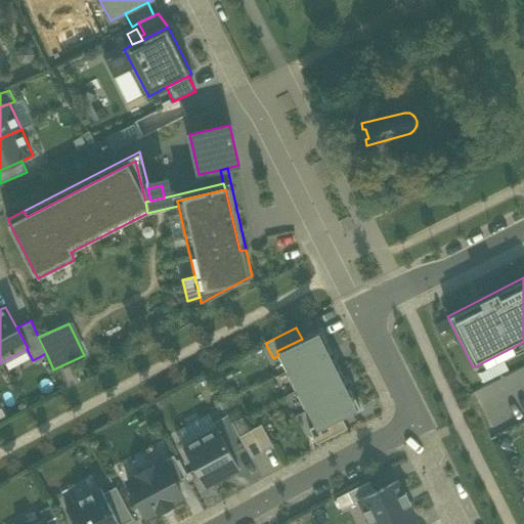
[(320,329),(302,339),(276,351),(278,355),(287,372),(291,369),(325,352),(331,349),(320,329)]
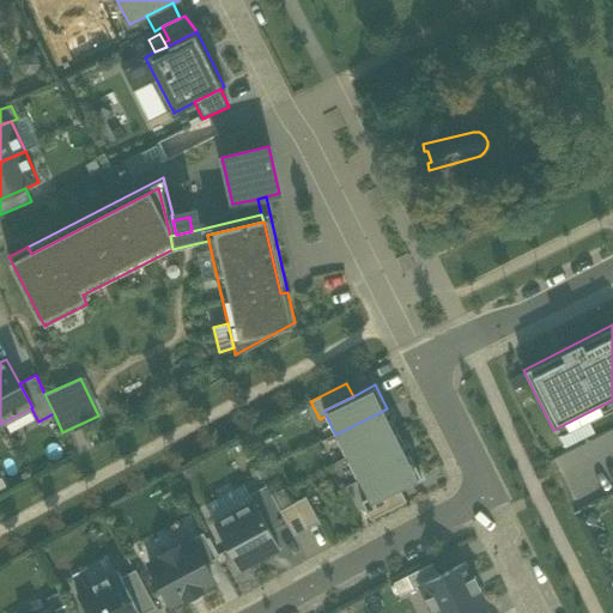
[(558,438),(570,432),(590,422),(612,410),(612,400),(553,430),(558,438)]
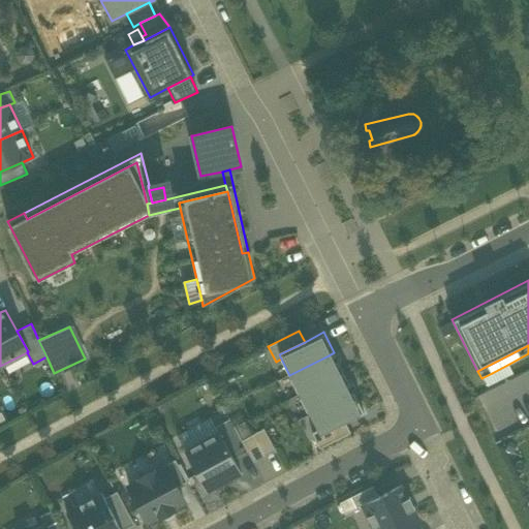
[(332,363),(337,360),(334,352),(329,355),(332,363)]
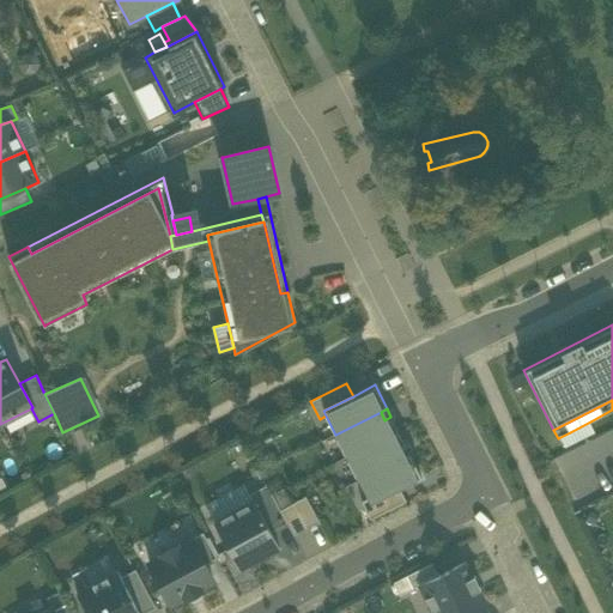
[(381,412),(340,432),(335,435),(338,438),(335,438),(344,455),(345,454),(347,457),(351,455),(392,435),(399,431),(390,417),(384,420),(381,412)]
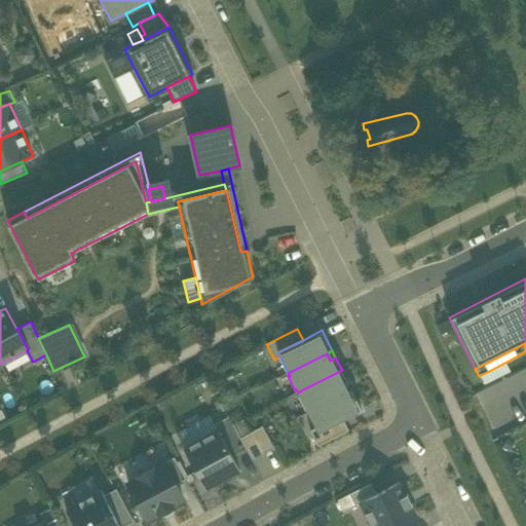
[(511,371),(506,362),(489,371),(493,379),(511,371)]
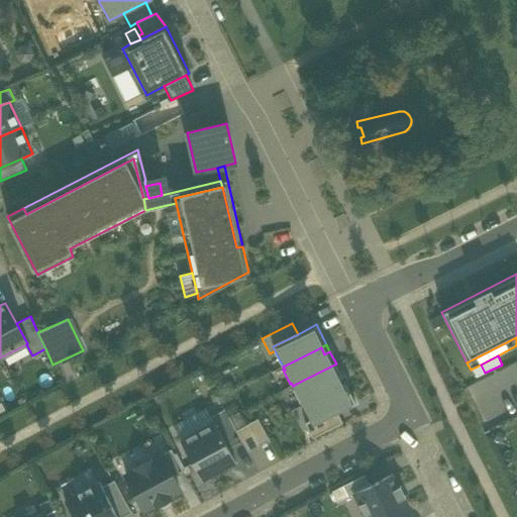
[(330,367),(296,384),(293,386),(294,388),(293,389),(300,402),(301,402),(302,405),(306,403),(340,386),(336,379),(342,376),(336,364),(330,367)]
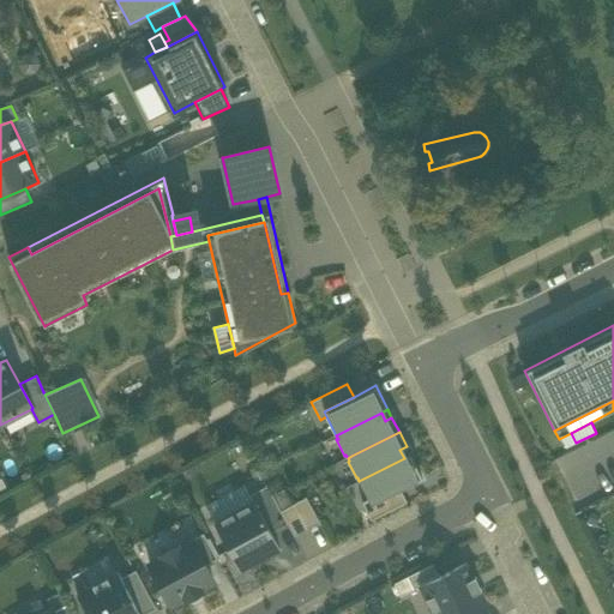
[(410,455),(407,446),(399,450),(404,458),(410,455)]
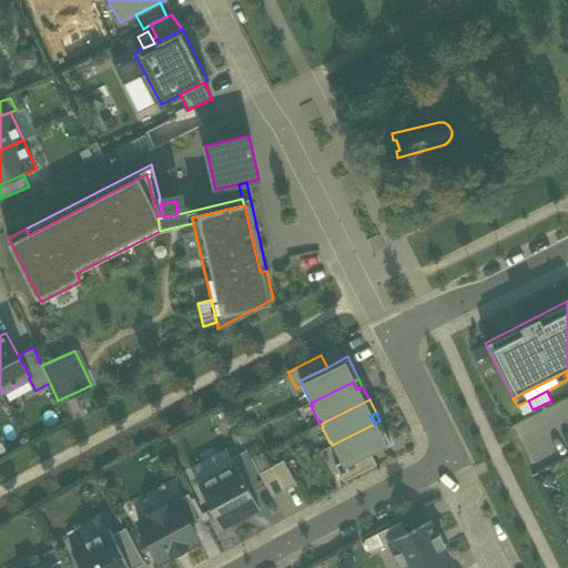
[(374,424),(336,443),(332,445),(341,463),(343,466),(371,453),(391,443),(379,421),(374,424)]
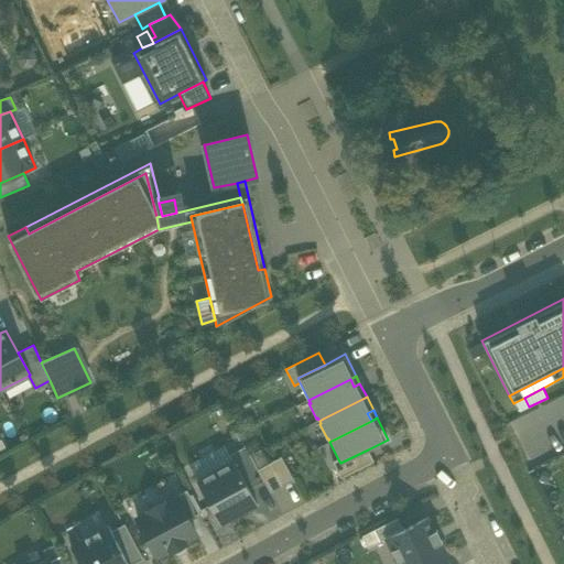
[(232,461),(229,455),(224,446),(191,464),(198,479),(232,461)]
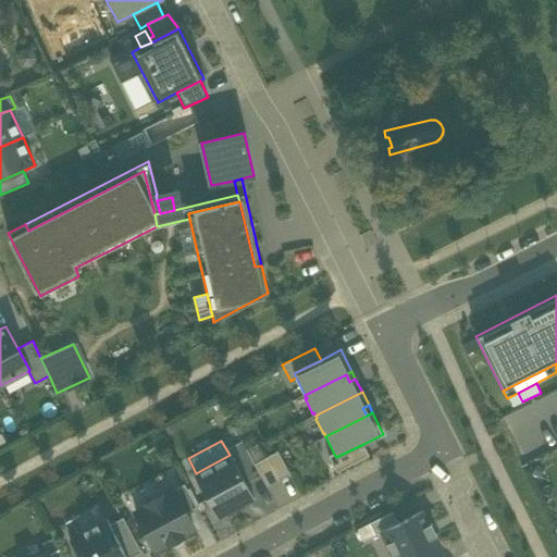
[(231,455),(246,483),(261,475),(255,463),(243,441),(226,449),(230,455),(231,455)]
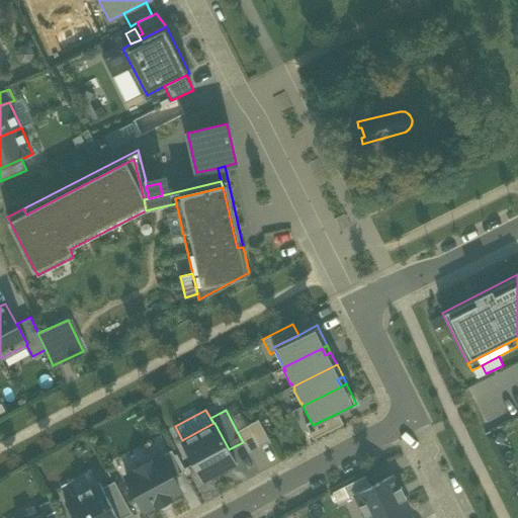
[(338,413),(313,425),(311,422),(306,424),(313,439),(343,424),(338,413)]
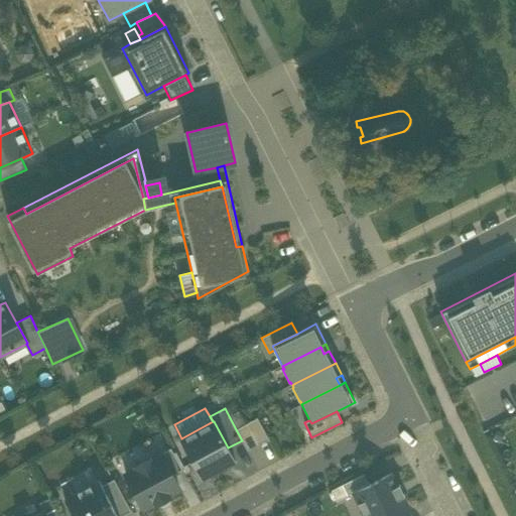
[(257,418),(246,423),(258,445),(268,439),(257,418)]
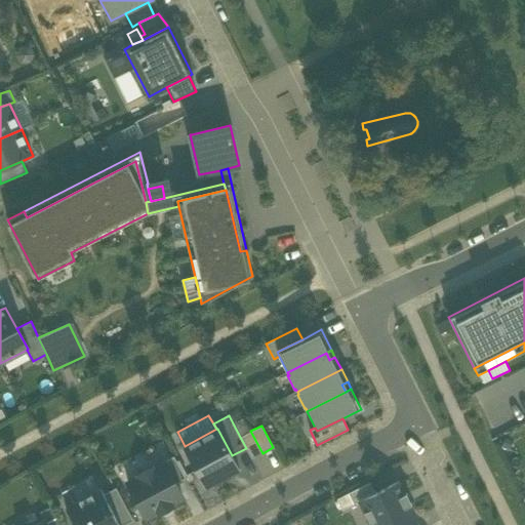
[(183,447),(205,488),(239,470),(232,455),(217,429),(216,429),(185,446),(183,447)]
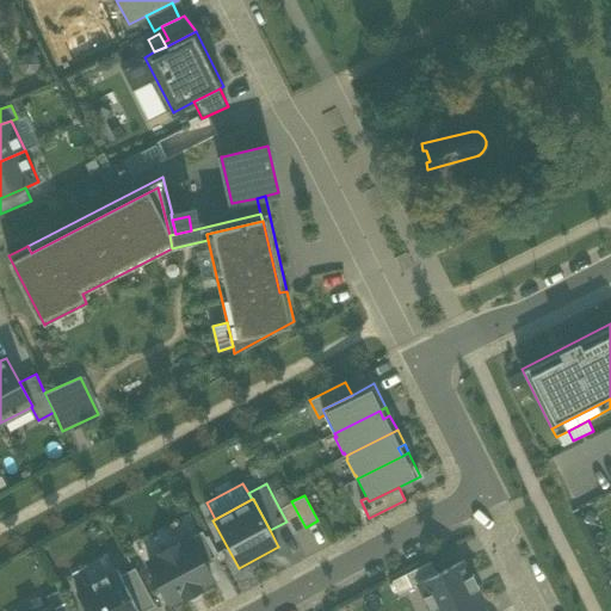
[(306,528),(291,501),(279,508),(287,522),(292,534),(306,528)]
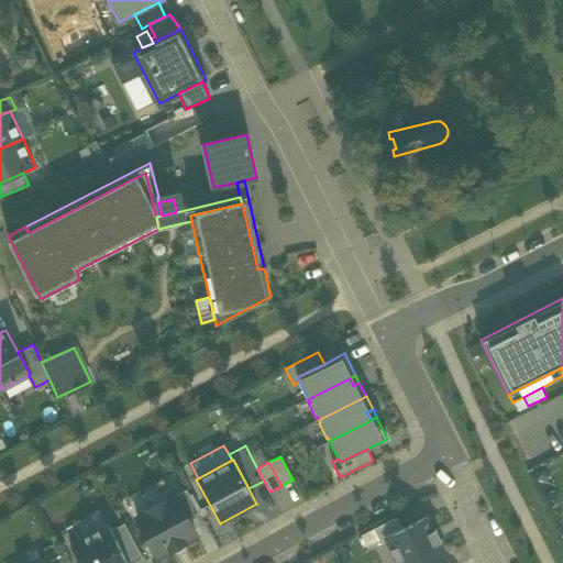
[(199,512),(187,489),(174,496),(175,498),(176,497),(187,519),(199,512)]
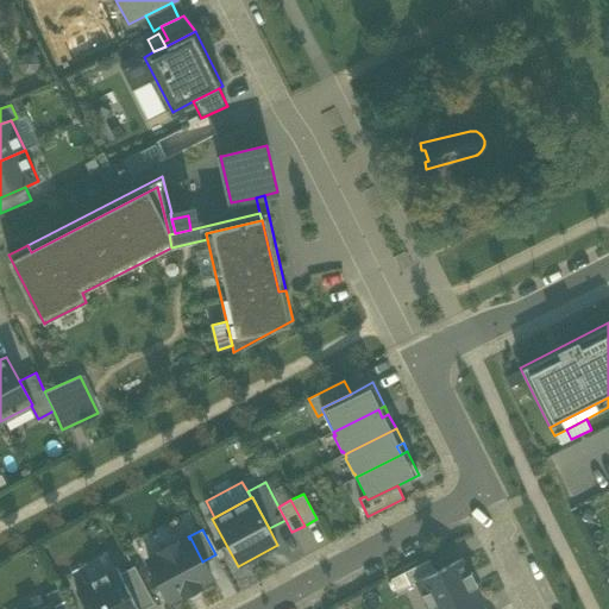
[(176,542),(159,551),(161,553),(149,560),(170,600),(182,594),(183,596),(201,586),(199,584),(212,578),(202,562),(190,538),(189,539),(177,545),(176,542)]
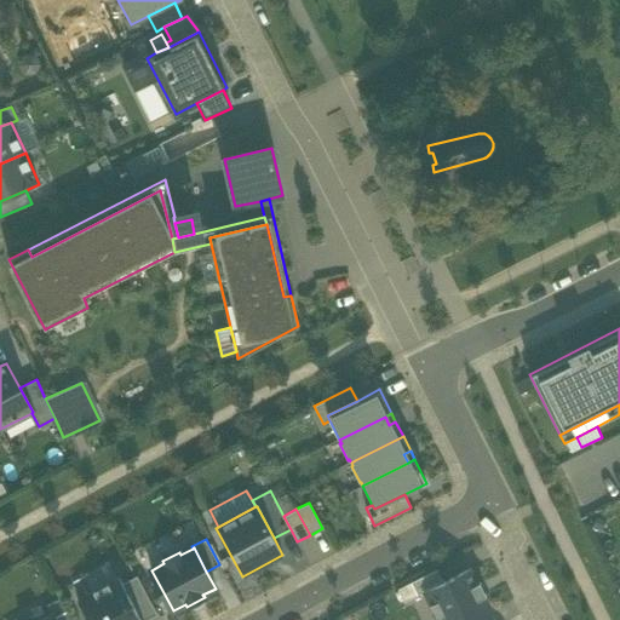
[(92,592),(116,579),(108,563),(84,575),(92,592)]
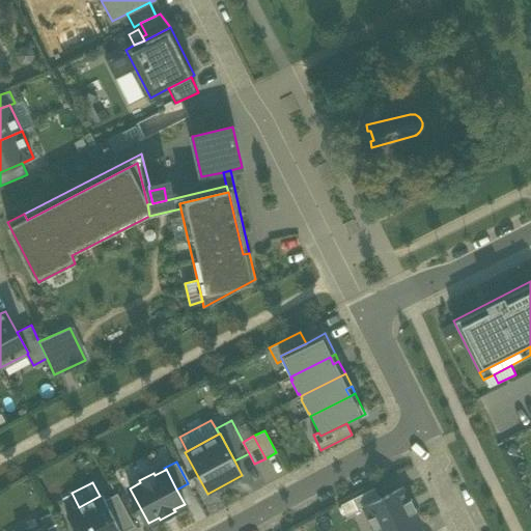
[(352,499),(358,510),(363,507),(380,499),(373,487),(352,499)]
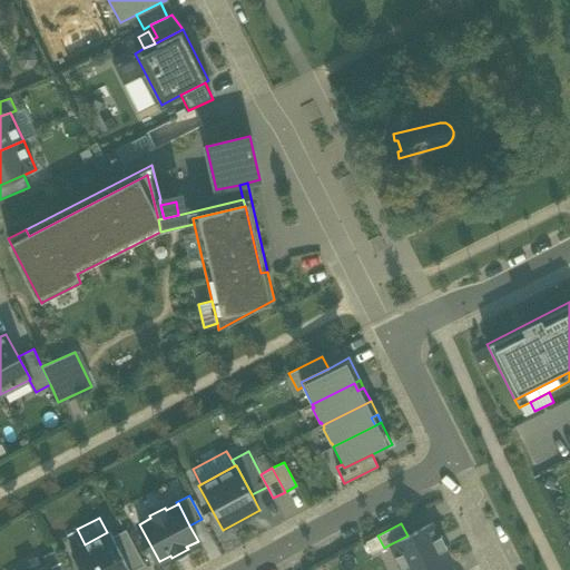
[(439,537),(432,523),(408,536),(390,544),(402,569),(408,567),(409,569),(434,569),(451,562),(444,549),(446,547),(441,536),(439,537)]
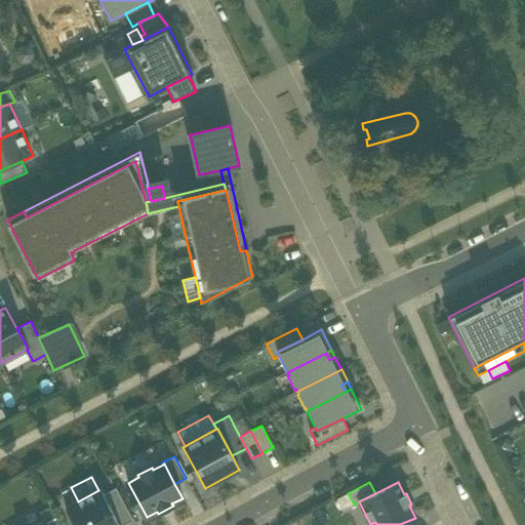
[(123,524),(133,520),(116,488),(104,494),(119,524),(123,524)]
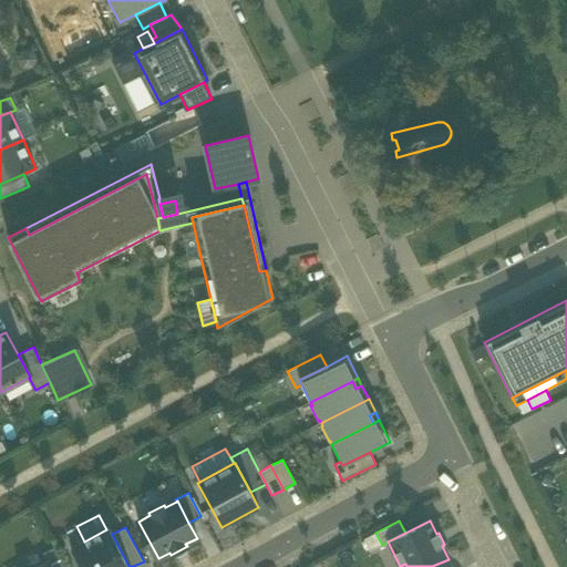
[(129,566),(112,534),(109,528),(106,529),(84,542),(71,548),(80,566),(129,566)]
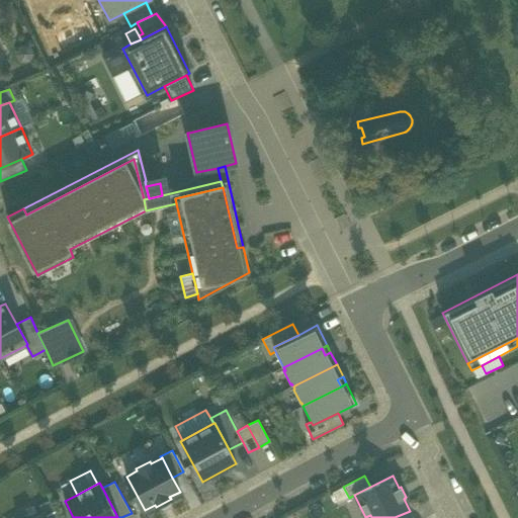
[(332,493),(338,503),(349,498),(343,487),(332,493)]
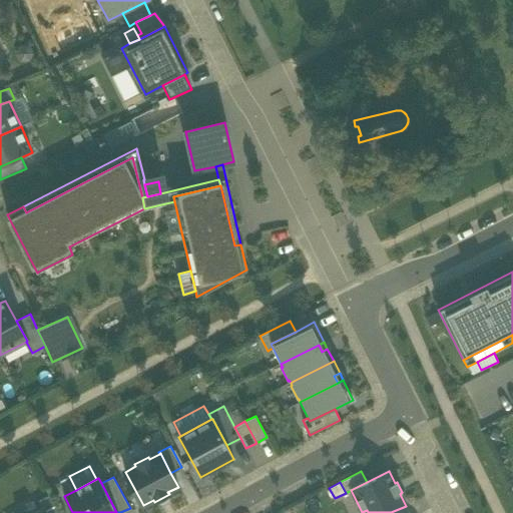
[(59,512),(49,495),(39,501),(44,509),(45,512),(59,512)]
